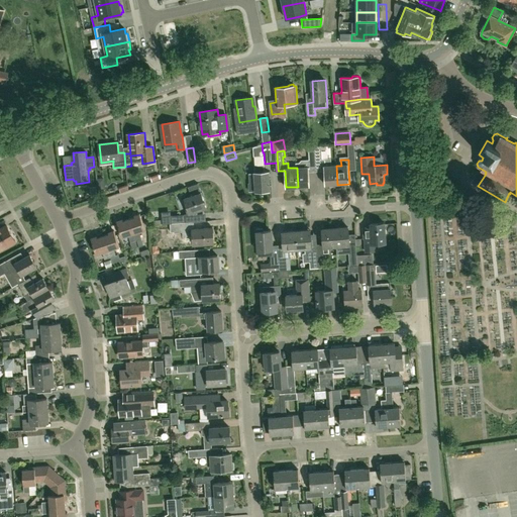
[(331,162),(324,162),(324,172),(325,185),(337,185),(336,166),(331,166),(331,162)]
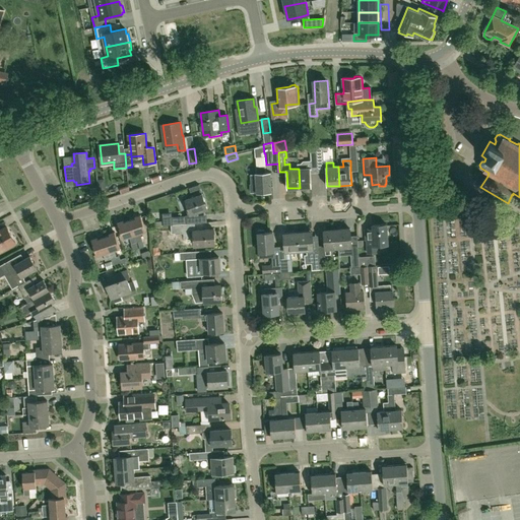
[(311,174),(311,164),(303,164),(304,169),(299,169),(300,188),(312,187),(311,174)]
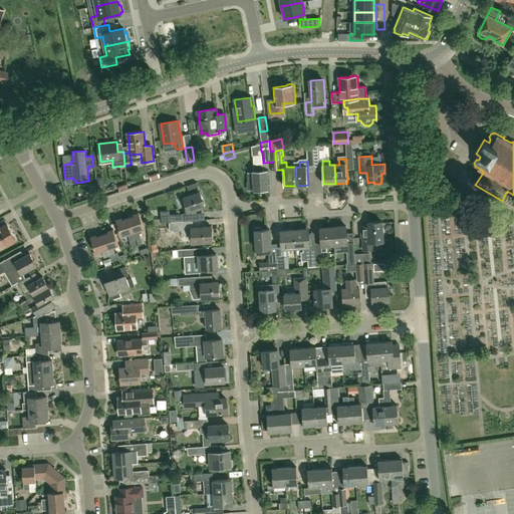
[(254,190),(269,189),(268,171),(260,171),(260,164),(253,165),(254,172),(253,172),(253,173),(248,173),(249,183),(248,183),(248,190),(254,190)]
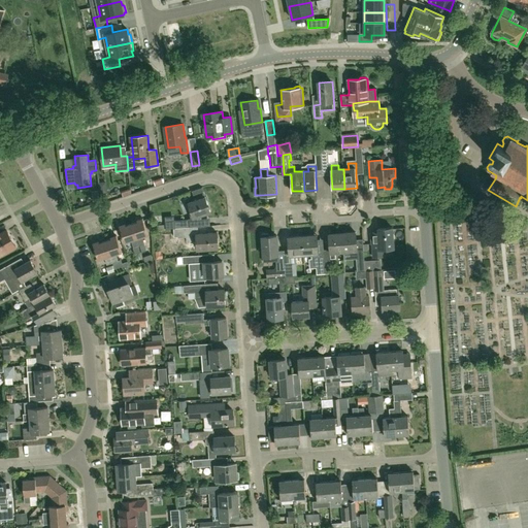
[(191,219),(211,211),(206,197),(186,204),(191,219)]
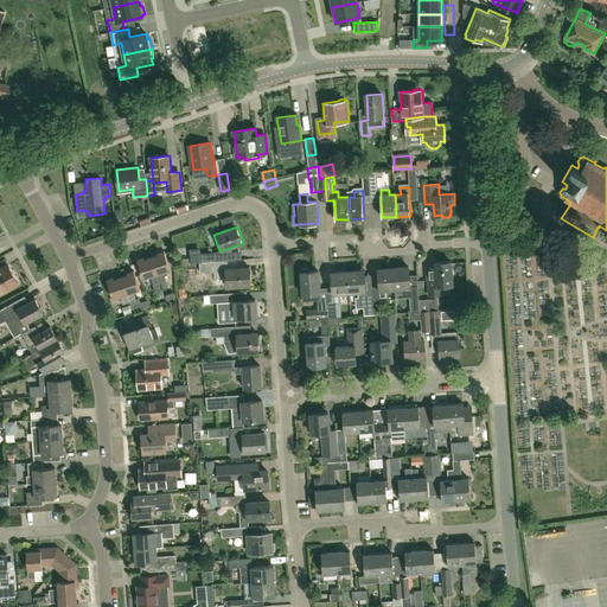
[(171,269),(170,266),(165,250),(158,253),(159,255),(152,257),(154,266),(160,282),(166,280),(164,272),(171,269)]
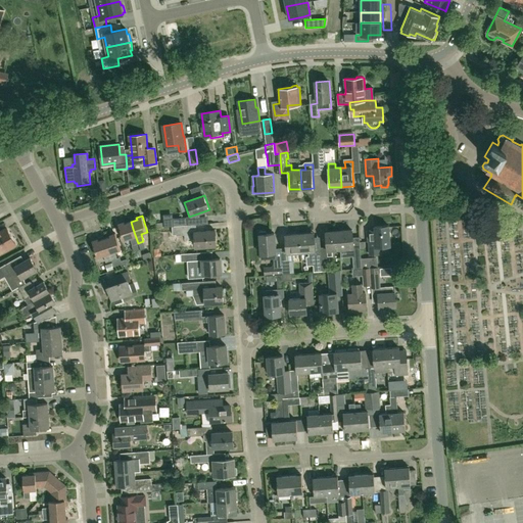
[(138,243),(133,229),(131,222),(125,224),(124,222),(119,224),(124,240),(130,238),(132,245),(138,243)]
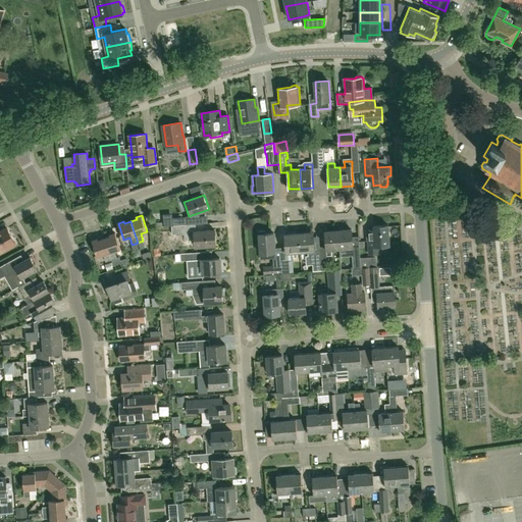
[(190,231),(190,228),(189,224),(188,224),(173,225),(172,225),(172,235),(185,233),(186,240),(195,239),(196,247),(216,246),(215,229),(190,231)]
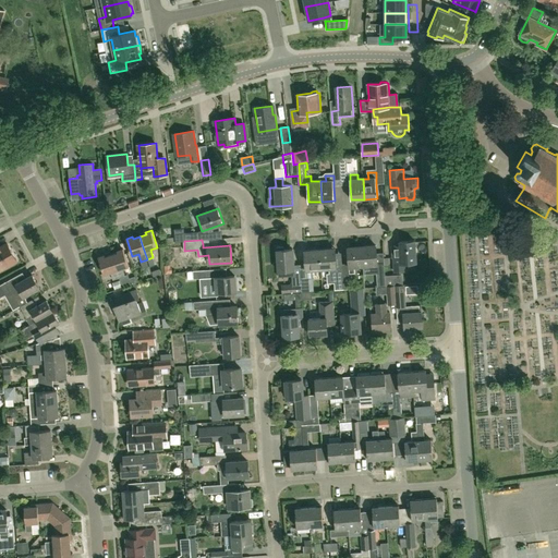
[(416,262),(415,244),(415,240),(400,241),(400,244),(391,245),(391,257),(393,257),(395,271),(404,271),(404,263),(416,262)]
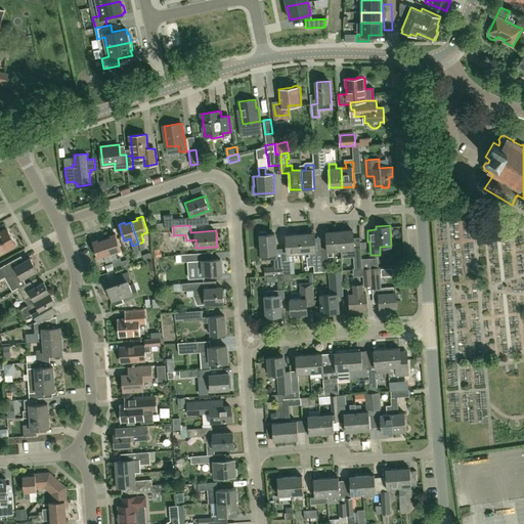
[(7,228),(0,232),(0,253),(16,245),(7,228)]
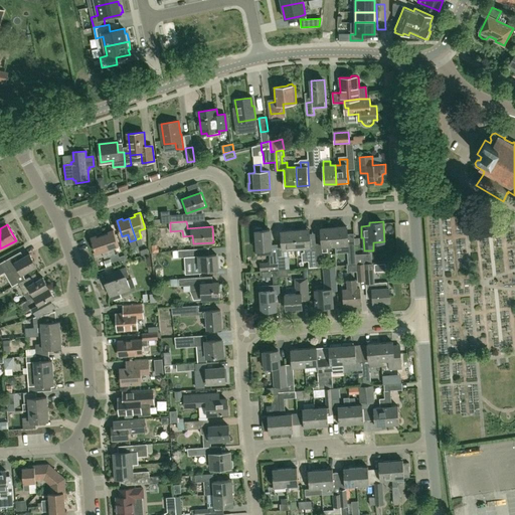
[(334,227),(335,245),(344,244),(344,250),(349,250),(348,244),(349,244),(347,226),(334,227)]
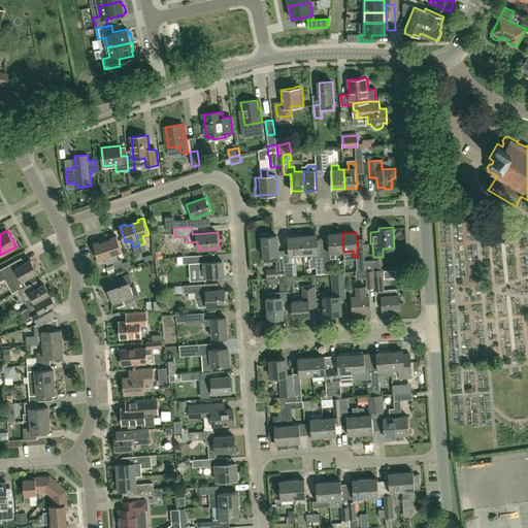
[(268,269),(268,278),(286,276),(284,251),(284,255),(278,255),(277,236),(268,236),(268,233),(262,234),(264,256),(277,256),(277,269),(268,269)]
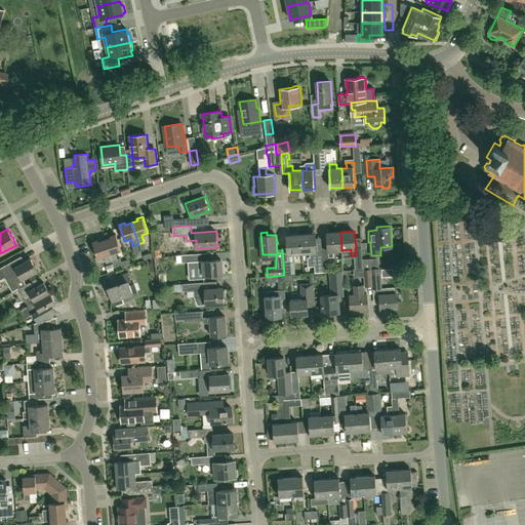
[(334,250),(341,250),(340,232),(327,233),(329,251),(329,257),(334,256),(334,250)]
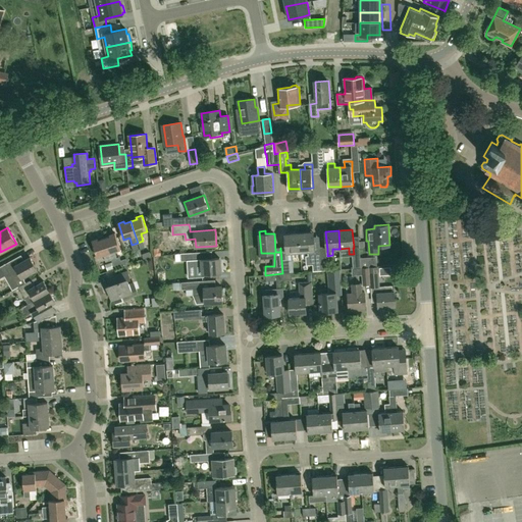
[(104,238),(111,260),(117,258),(114,251),(120,249),(115,232),(109,235),(110,237),(104,238)]
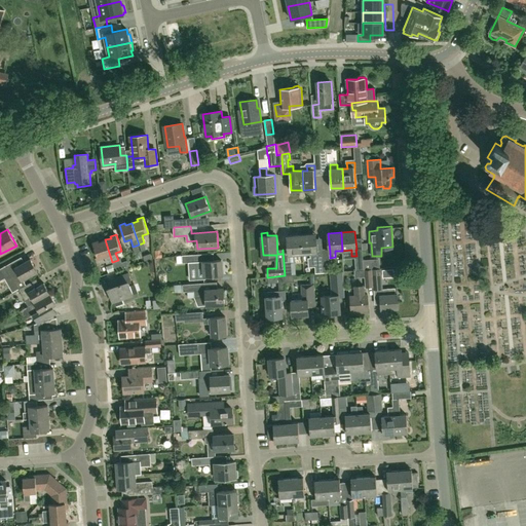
[(316,234),(302,235),(303,254),(310,253),(310,258),(314,258),(315,273),(325,272),(324,260),(323,248),(317,249),(316,234)]
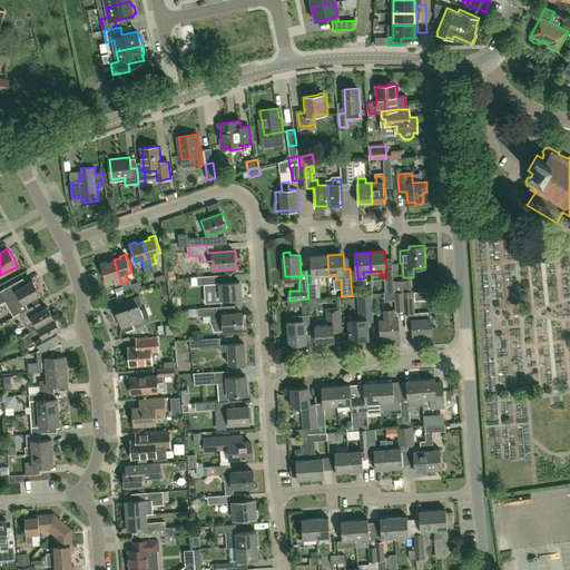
[(320,275),(328,275),(327,255),(312,256),(313,269),(306,271),(308,298),(316,298),(316,286),(321,285),(320,275)]
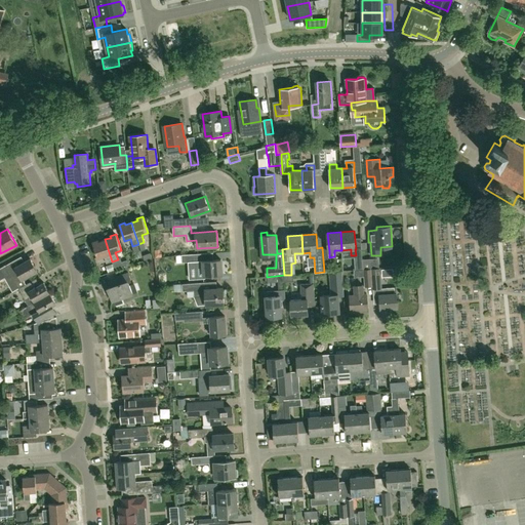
[(107,264),(112,261),(105,239),(98,241),(98,240),(92,242),(98,258),(105,256),(107,264)]
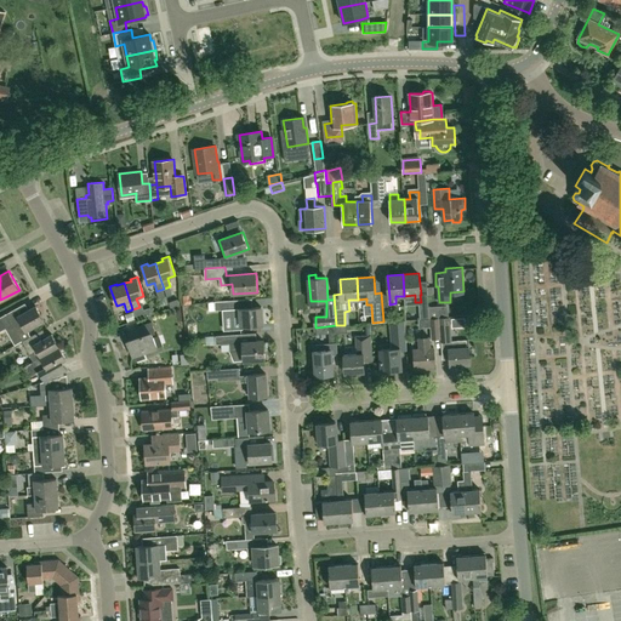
[(184,307),(193,306),(192,296),(183,297),(184,307)]
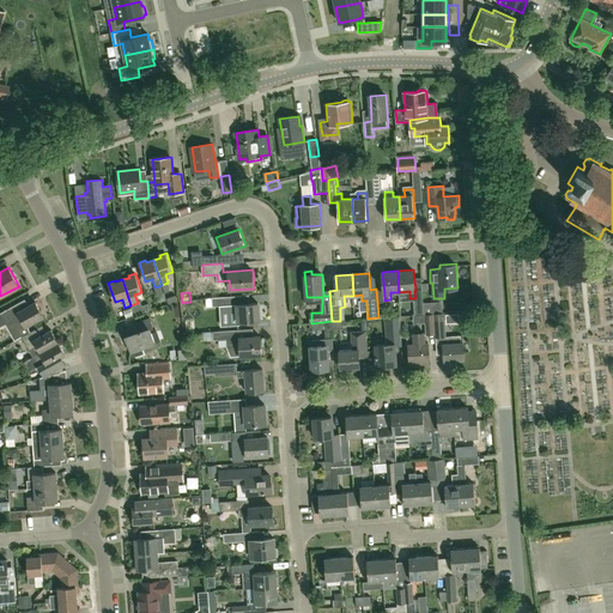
[(231,304),(231,297),(212,298),(212,307),(229,305),(229,314),(237,313),(237,322),(259,320),(258,303),(231,304)]
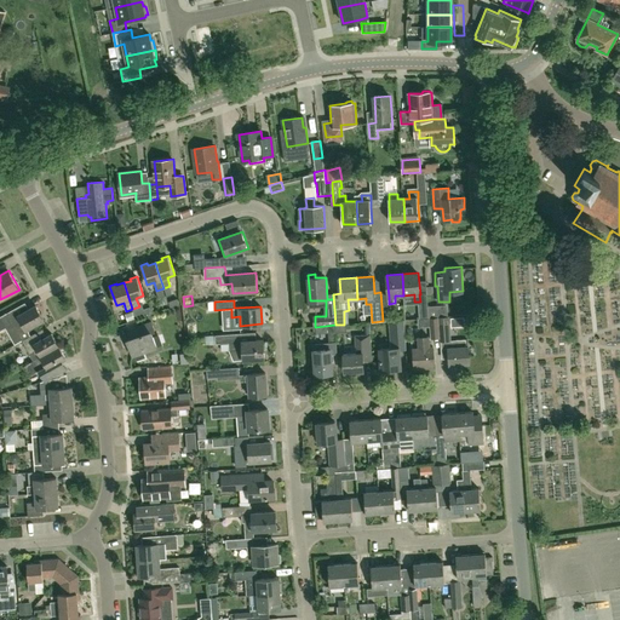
[(29,309),(26,303),(0,316),(0,331),(12,323),(18,334),(44,320),(36,305),(29,309)]
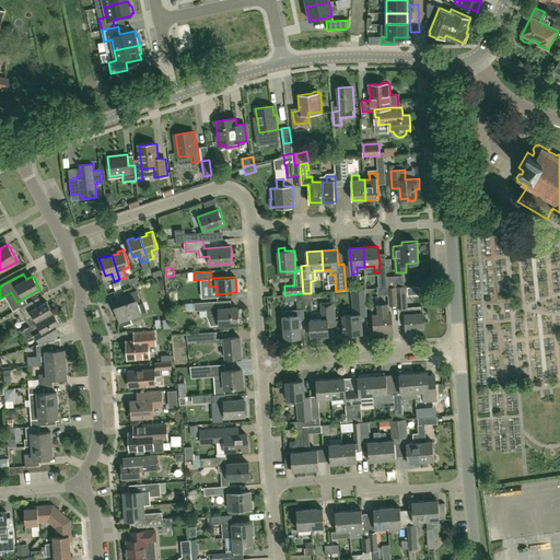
[(346,290),(352,290),(354,290),(353,276),(345,277),(346,290)]
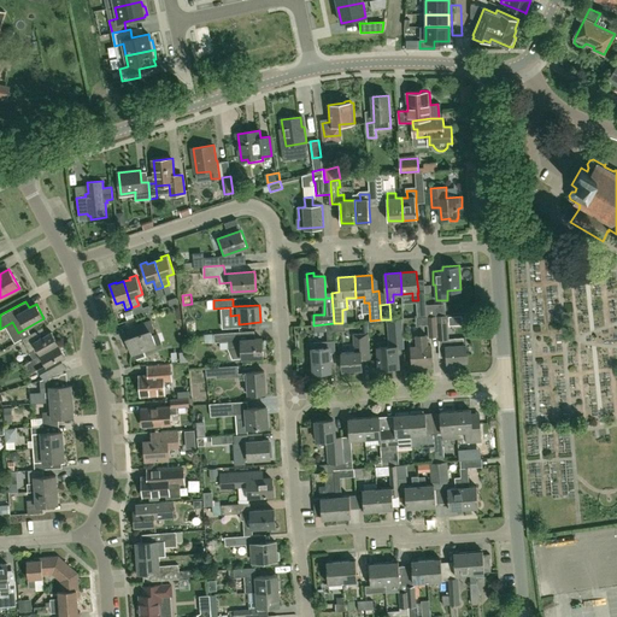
[(450,339),(447,315),(436,315),(436,316),(438,336),(438,340),(450,339)]
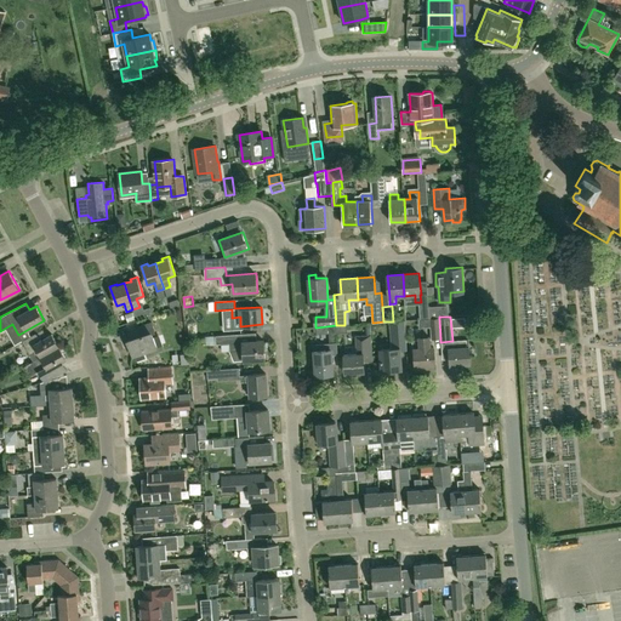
[(432,339),(440,339),(439,318),(431,318),(432,339)]
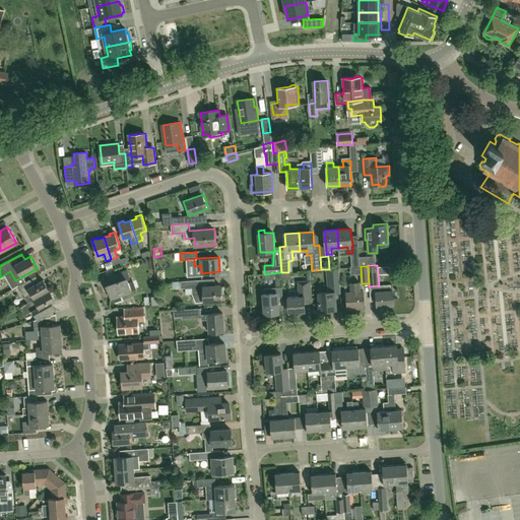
[(331,269),(329,269),(327,269),(328,286),(333,286),(333,291),(334,291),(334,294),(340,294),(338,268),(331,269)]
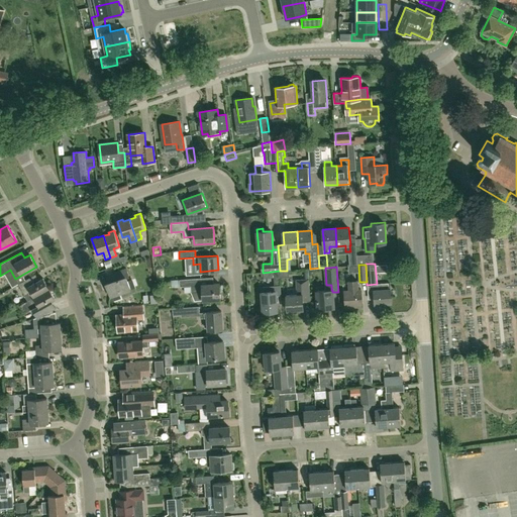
[(126,277),(129,276),(126,269),(107,276),(109,282),(106,283),(111,297),(130,290),(126,277)]
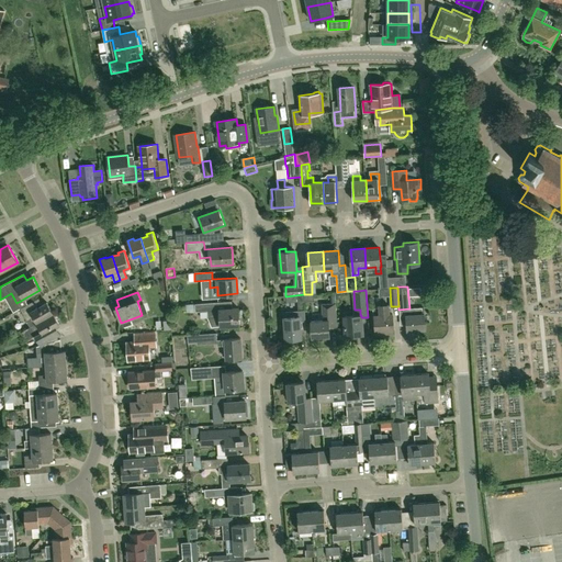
[(31,326),(37,323),(54,313),(47,302),(34,310),(30,303),(20,308),(26,321),(31,326)]
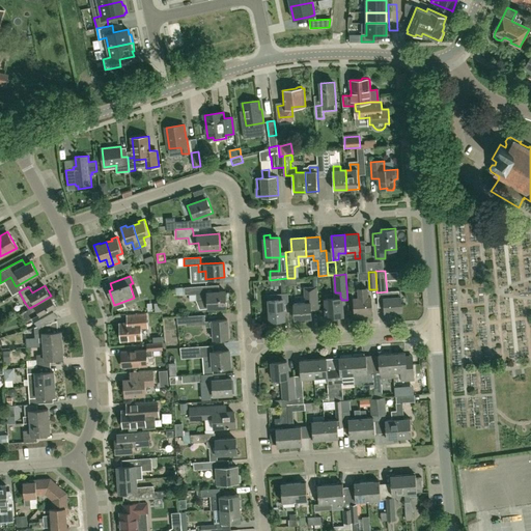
[(207,300),(207,308),(226,307),(226,300),(228,300),(228,292),(225,292),(225,291),(219,291),(206,292),(206,285),(184,287),(184,292),(185,295),(189,295),(195,294),(196,300),(207,300)]
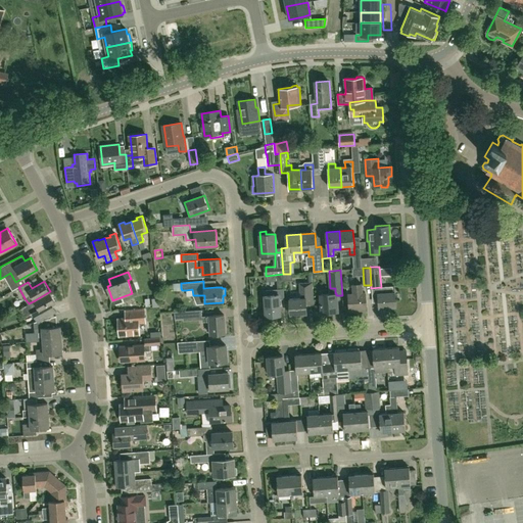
[(312,282),(300,283),(298,283),(299,293),(299,298),(288,299),(289,314),(305,313),(305,305),(314,305),(314,293),(313,293),(312,282)]
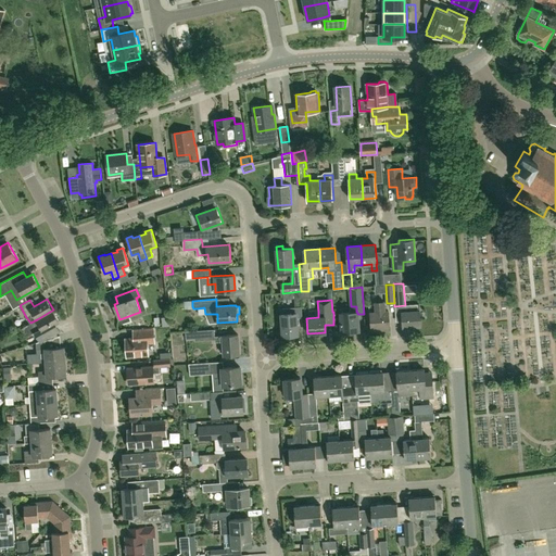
[(384,311),(384,304),(370,305),(369,306),(369,313),(370,313),(371,329),(389,328),(388,311),(384,311)]
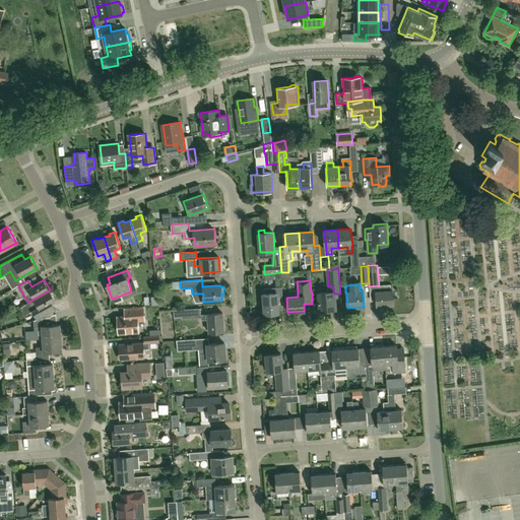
[(377,306),(393,305),(392,284),(382,285),(383,291),(376,291),(377,306)]
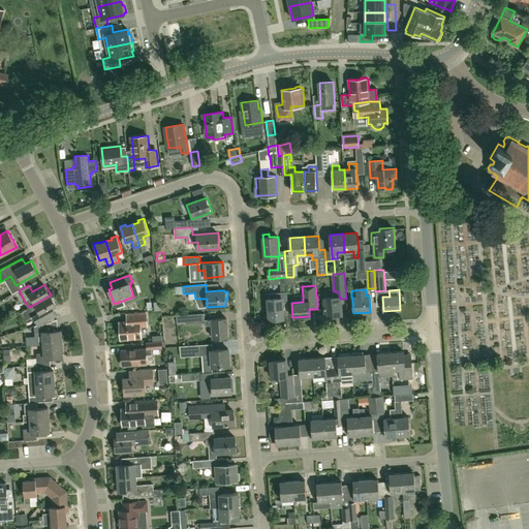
[(334,291),(332,292),(333,298),(323,298),(324,315),(341,314),(340,299),(340,297),(339,297),(339,291),(334,291)]
